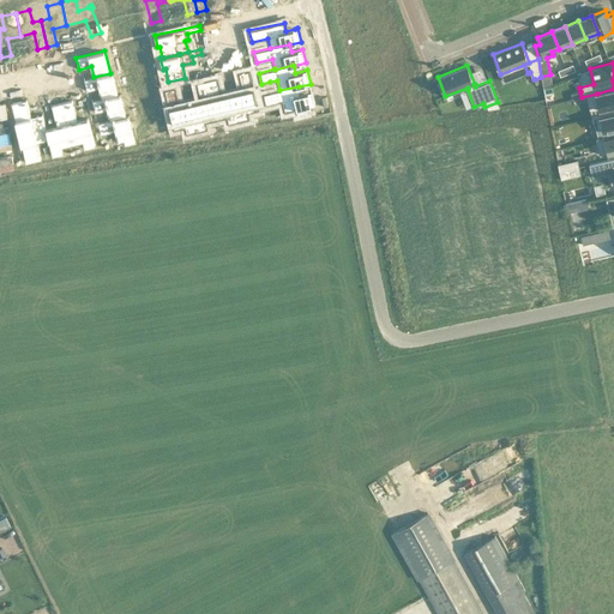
[(244,90),(233,92),(239,121),(250,119),(248,113),(247,109),(251,109),(252,112),(259,109),(250,70),(239,72),(244,90)]
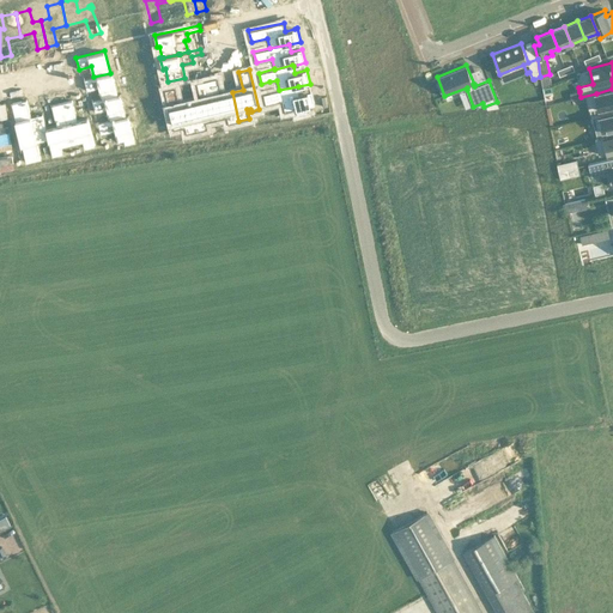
[(93,77),(84,79),(87,90),(92,89),(99,87),(102,98),(117,95),(113,72),(110,73),(93,77)]
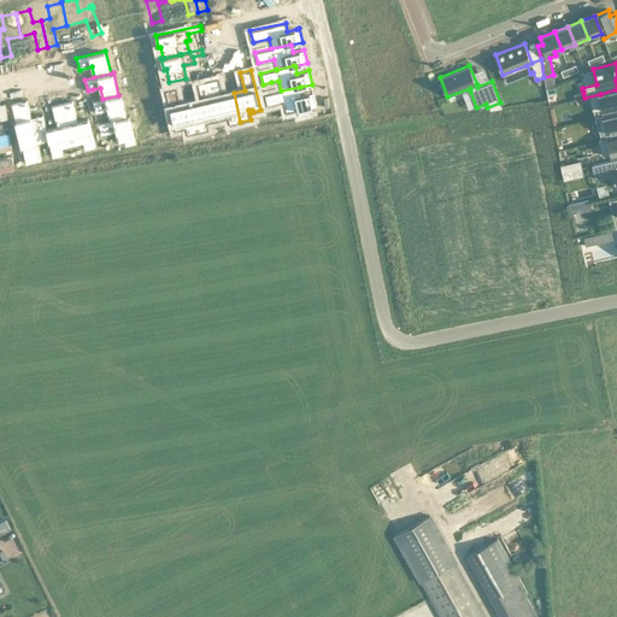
[(219,77),(209,80),(218,121),(224,118),(224,116),(228,115),(228,118),(230,124),(240,122),(234,93),(223,95),(219,77)]
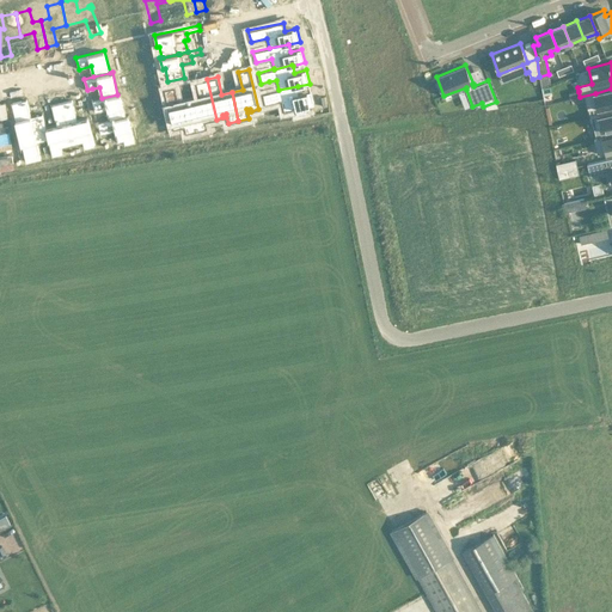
[(201,99),(190,102),(196,130),(207,128),(206,122),(204,120),(208,118),(209,121),(216,120),(207,79),(196,81),(201,99)]
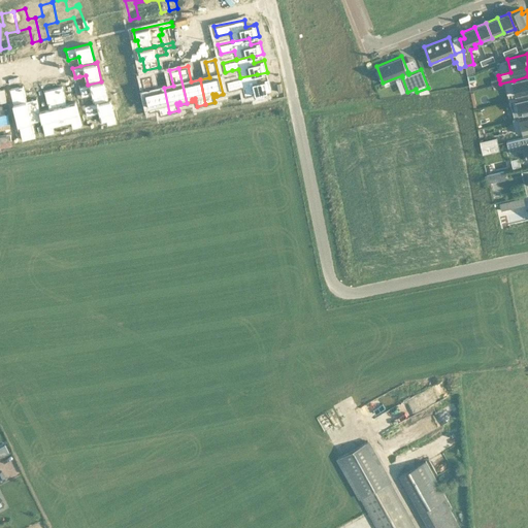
[(234,78),(227,80),(229,90),(243,87),(245,96),(256,94),(256,98),(265,96),(264,92),(271,90),(268,78),(259,80),(257,74),(240,77),(234,78)]
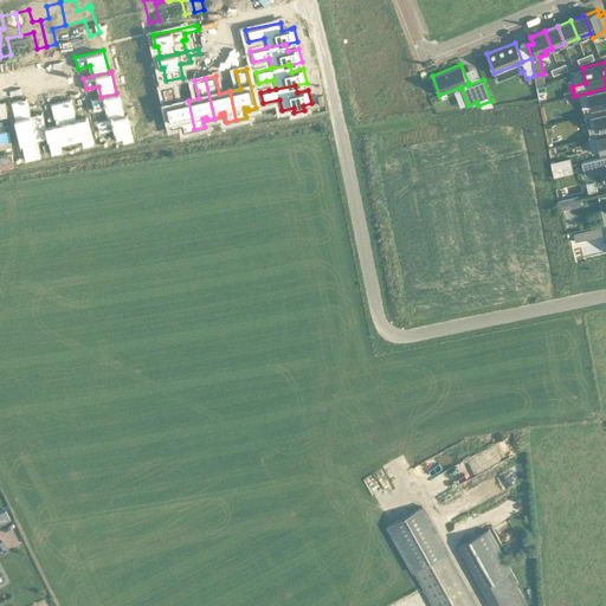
[(173,86),(162,89),(172,128),(179,127),(179,123),(182,123),(182,126),(185,131),(194,129),(188,101),(178,104),(173,86)]
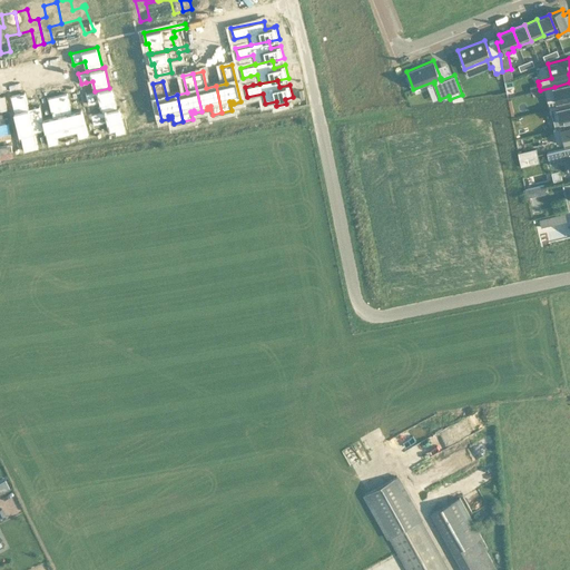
[(557,100),(549,102),(550,109),(558,107),(569,105),(568,98),(569,97),(569,82),(554,87),(557,100)]
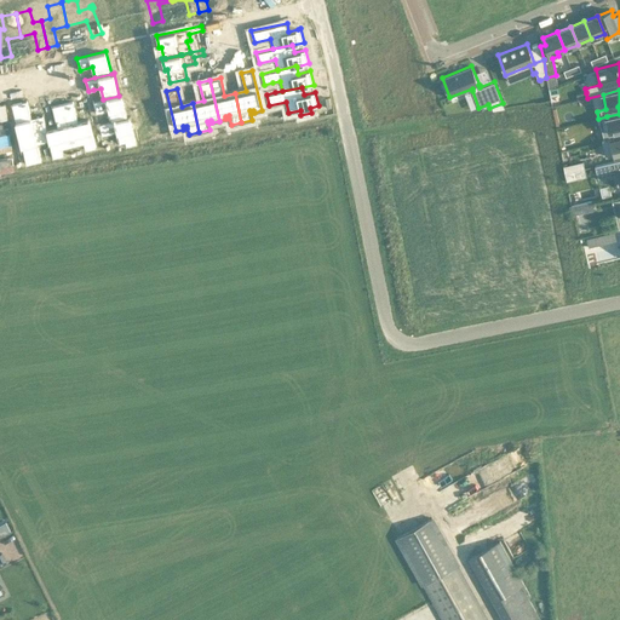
[(96,101),(93,102),(96,113),(102,112),(108,110),(112,121),(127,118),(127,116),(122,95),(119,96),(103,99),(96,101)]
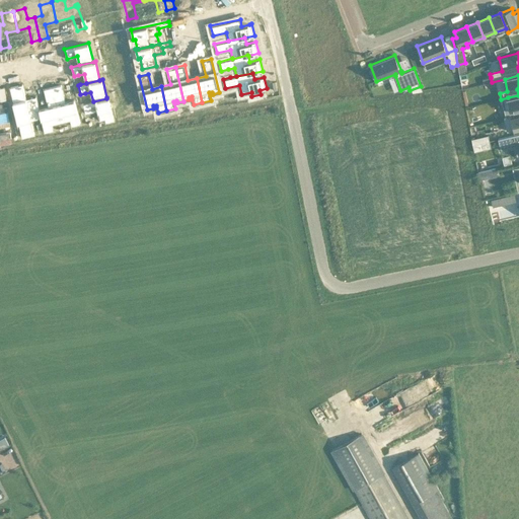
[(21,84),(10,87),(15,107),(14,107),(15,113),(39,106),(36,96),(26,98),(22,83),(21,83),(21,84)]
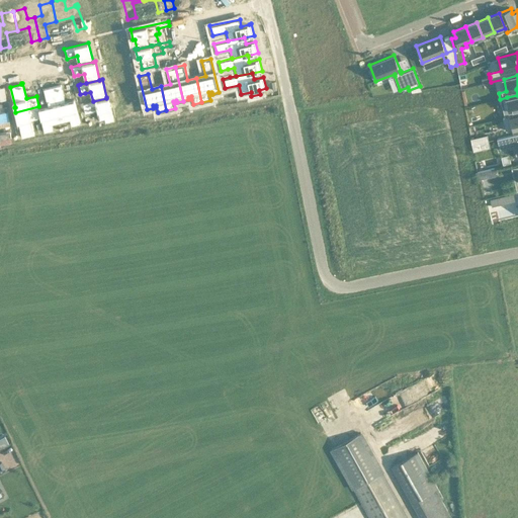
[(61,84),(53,86),(61,122),(67,120),(67,118),(70,117),(70,120),(72,125),(81,123),(75,99),(66,101),(61,84)]
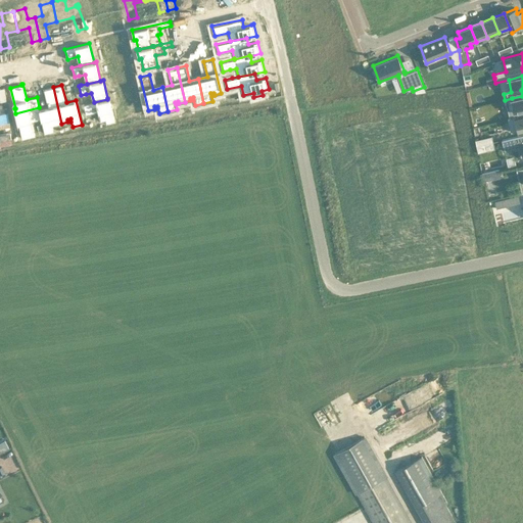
[(40,108),(42,119),(41,119),(45,134),(54,131),(53,126),(52,124),(55,123),(56,125),(61,124),(53,87),(44,89),(48,106),(40,108)]
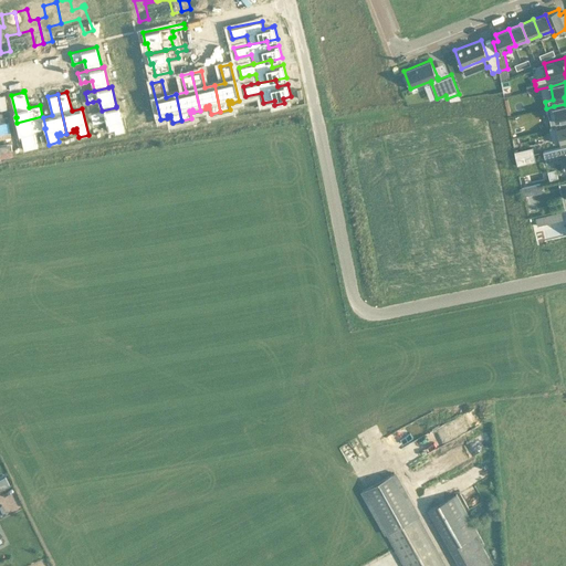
[(557,119),(553,121),(554,127),(557,127),(565,124),(565,119),(565,118),(565,117),(565,103),(565,104),(554,106),(557,119)]
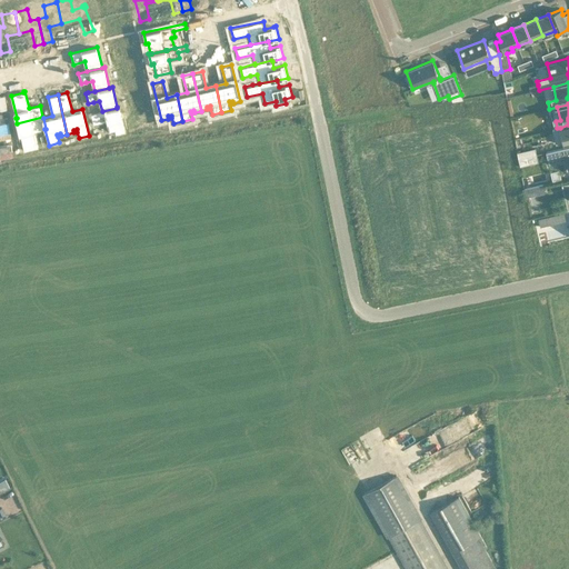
[(97,112),(88,115),(89,120),(92,119),(93,125),(107,121),(110,132),(115,130),(116,135),(126,132),(119,107),(117,107),(117,108),(102,111),(97,112)]
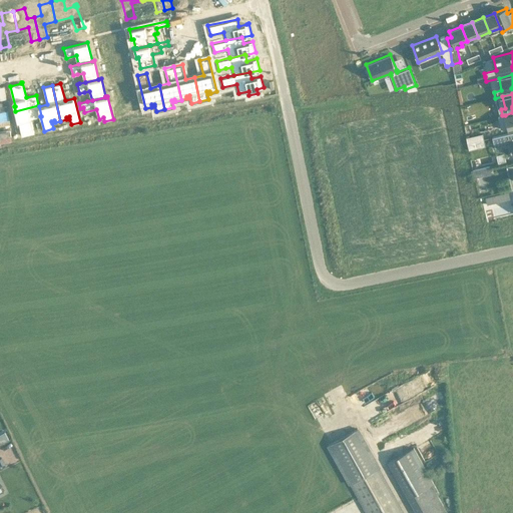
[(38,105),(15,111),(18,122),(22,136),(35,133),(31,119),(40,116),(41,116),(39,106),(38,105)]
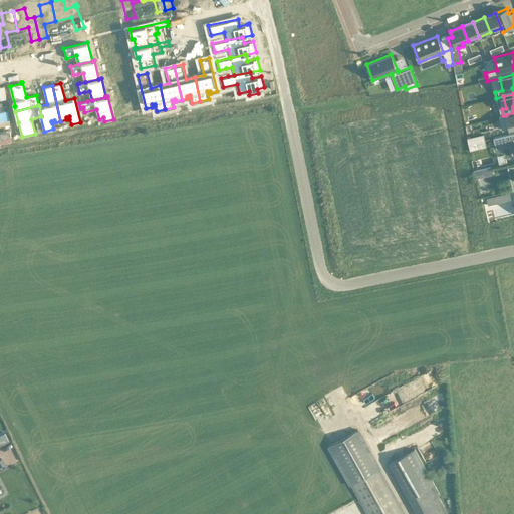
[(513,156),(513,133),(493,138),(496,148),(511,144),(513,156)]
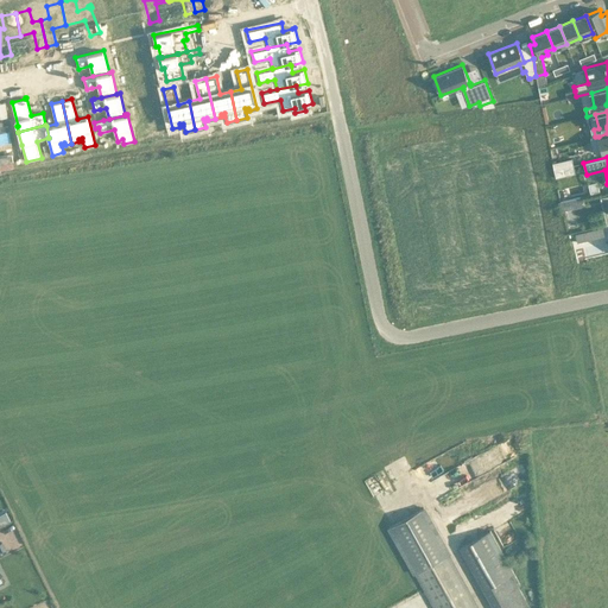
[(564,168),(555,170),(556,177),(565,175),(564,168)]
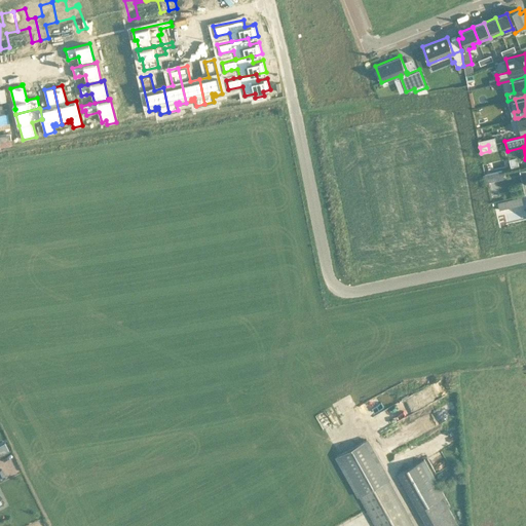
[(502,171),(494,173),(496,180),(503,178),(502,171)]
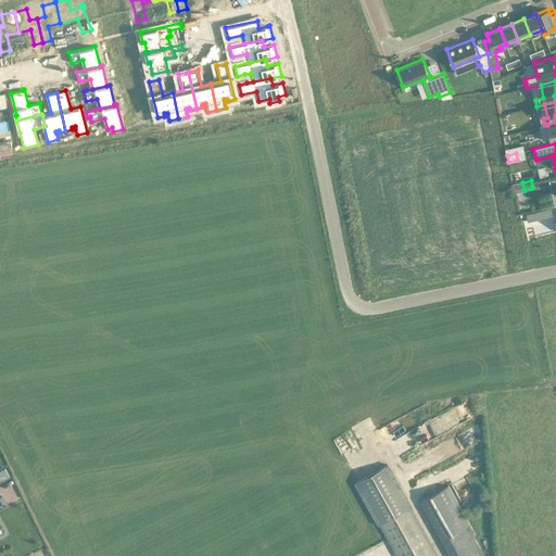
[(552,207),(526,214),(528,222),(554,216),(552,207)]
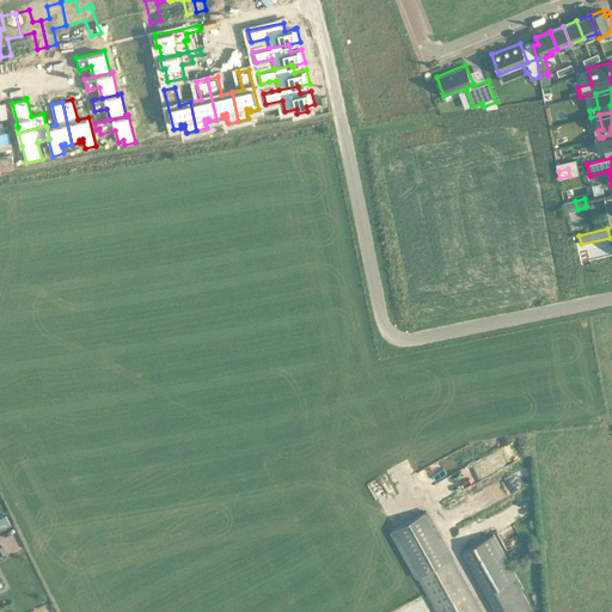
[(416,577),(418,576),(438,611),(482,611),(452,558),(454,557),(428,510),(390,532),(416,577)]
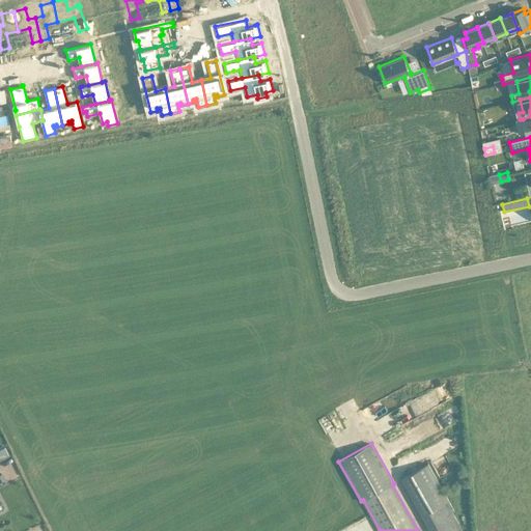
[(0,457),(9,453),(6,448),(0,450),(0,457)]
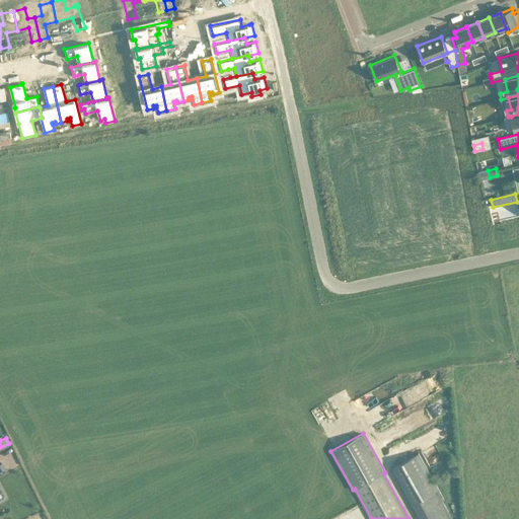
[(419,453),(392,467),(421,518),(451,518),(441,501),(445,499),(419,453)]
